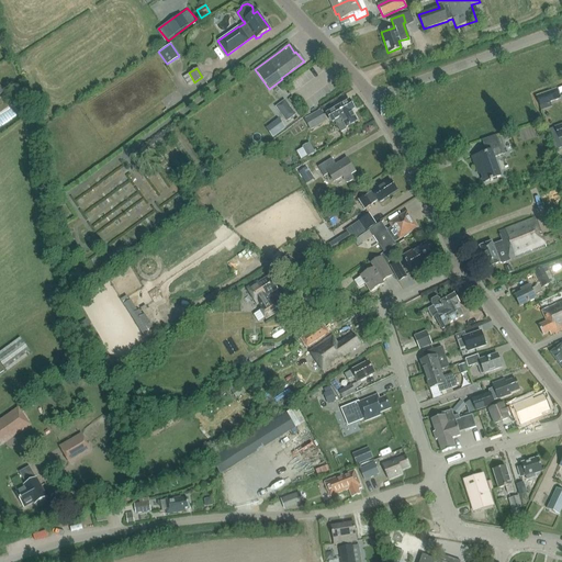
[(560,99),(557,89),(537,97),(540,105),(560,99)]
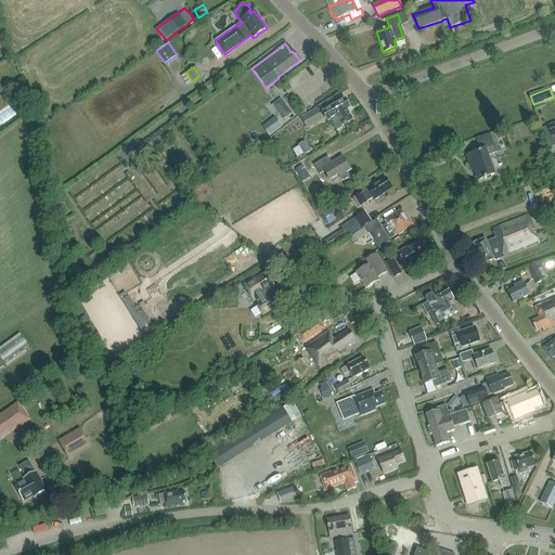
[(293,114),(282,99),(276,103),(282,110),(276,113),(283,120),(293,114)]
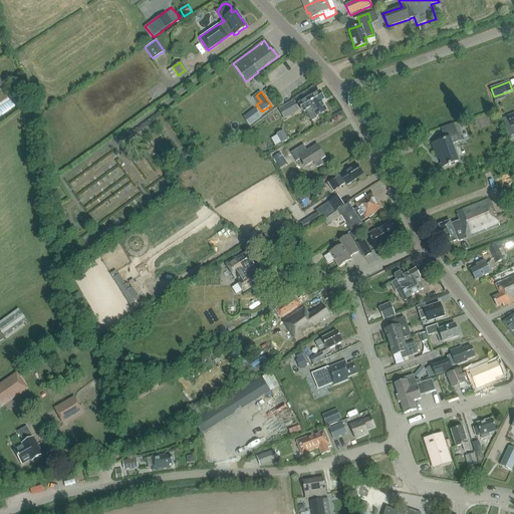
[(304,112),(306,111),(312,120),(316,118),(316,115),(326,110),(321,101),(324,99),(319,91),(299,103),(304,112)]
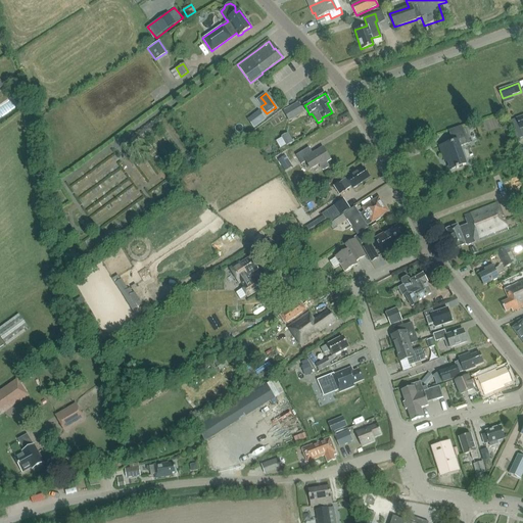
[(297,103),(284,111),(289,122),(295,117),(303,113),(300,107),(297,103)]
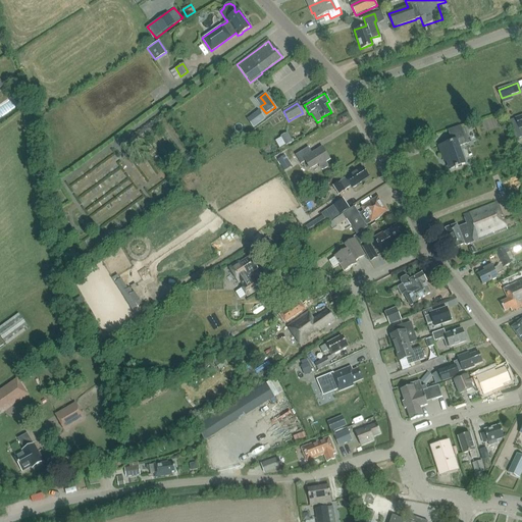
[(259,110),(247,119),(254,127),(265,119),(259,110)]
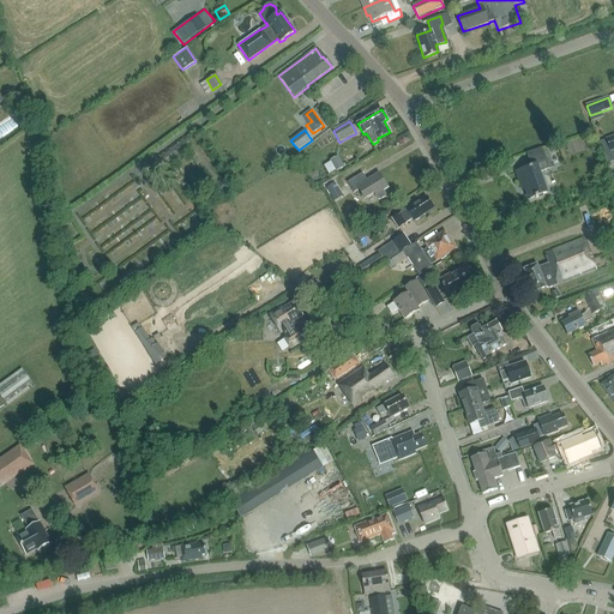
[(613,150),(613,136),(607,139),(599,142),(607,164),(613,161),(613,152),(613,150)]
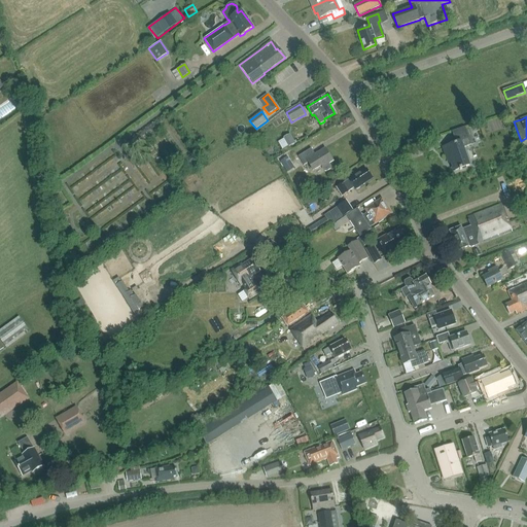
[(451,132),(455,144),(443,148),(447,159),(450,157),(454,170),(468,165),(462,147),(470,145),(464,127),(451,132)]
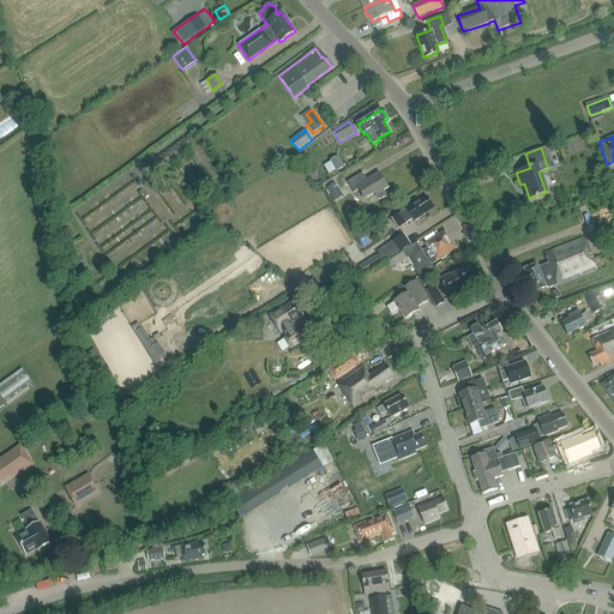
[(338,156),(330,161),(335,170),(336,172),(344,167),(338,156)]
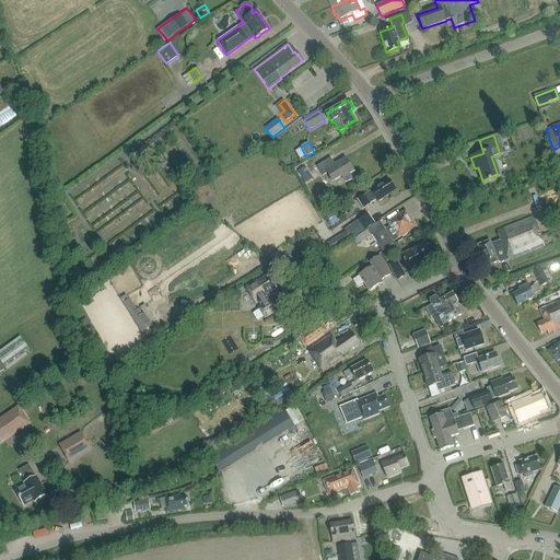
[(353,171),(352,171),(345,159),(346,159),(346,158),(335,164),(330,158),(316,166),(317,166),(323,175),(322,175),(323,176),(327,173),(333,182),(333,181),(341,176),(345,182),(347,182),(350,179),(351,177),(350,175),(350,174),(353,171)]
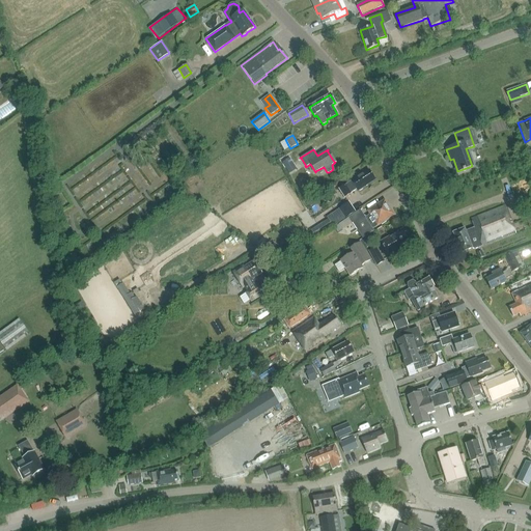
[(195,159),(187,165),(192,172),(200,166),(195,159)]
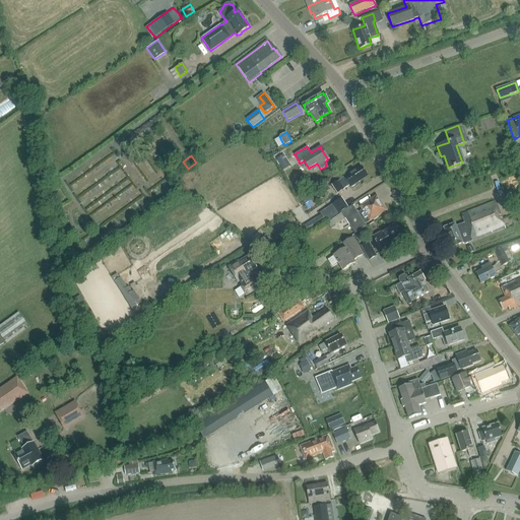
[(290,166),(283,155),(276,159),(283,170),(290,166)]
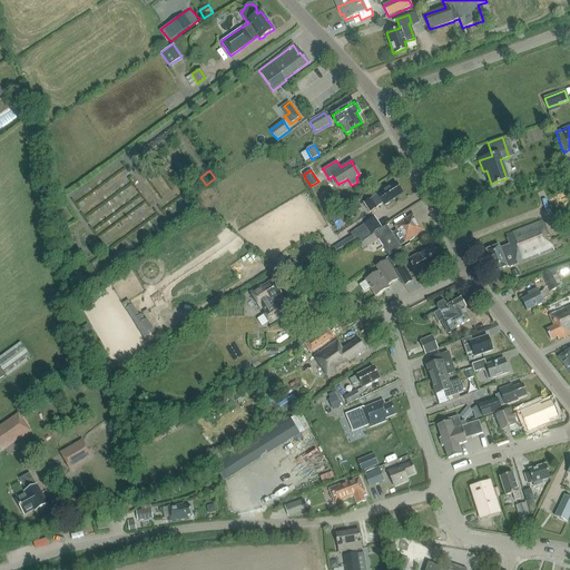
[(389,187),(377,195),(371,198),(364,203),(370,212),(377,207),(376,207),(381,204),(380,203),(382,202),(384,205),(385,205),(386,205),(390,203),(390,202),(395,198),(395,197),(402,193),(401,190),(402,189),(399,185),(397,186),(396,184),(389,188),(389,187)]
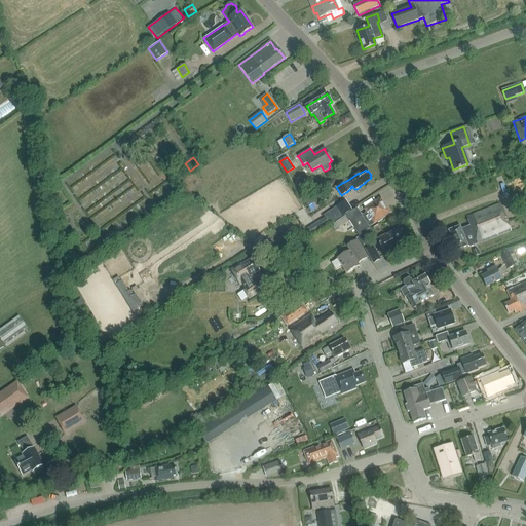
[(362,215),(358,208),(336,222),(339,227),(349,220),(360,235),(371,227),(370,226),(377,222),(377,223),(382,220),(380,217),(389,212),(381,198),(366,209),(368,212),(362,215)]
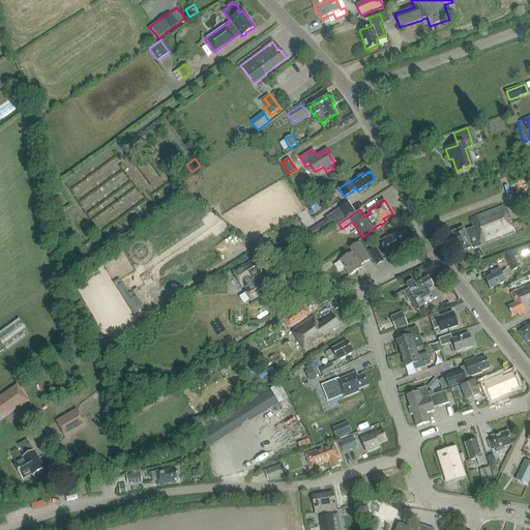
[(328,219),(331,226),(332,227),(355,211),(348,202),(326,217),(328,219)]
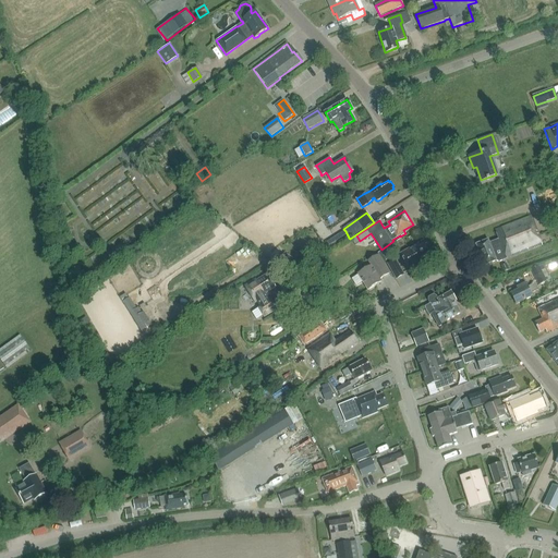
[(488,240),(476,244),(484,265),(496,261),(499,262),(542,245),(531,217),(495,230),(498,239),(489,242),(488,240)]
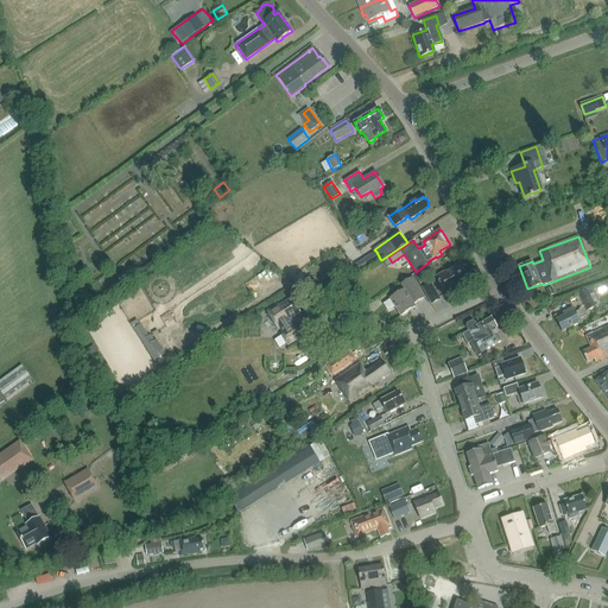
[(356,264),(361,271),(380,259),(377,252),(356,264)]
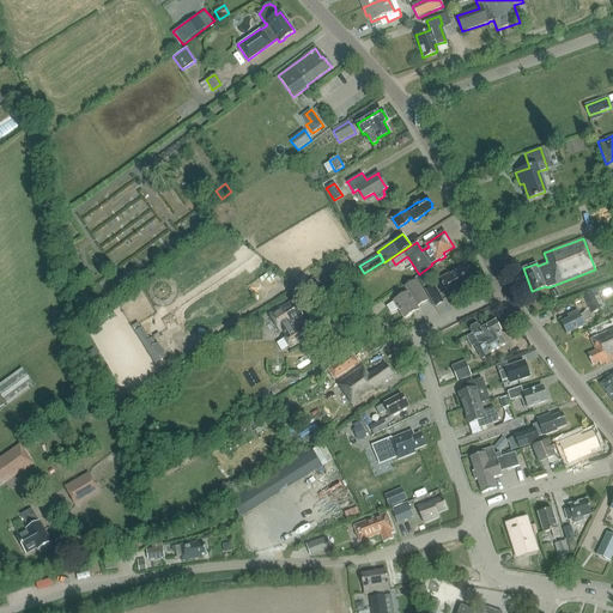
[(475,284),(465,265),(441,278),(453,299),(462,295),(461,292),(475,284)]
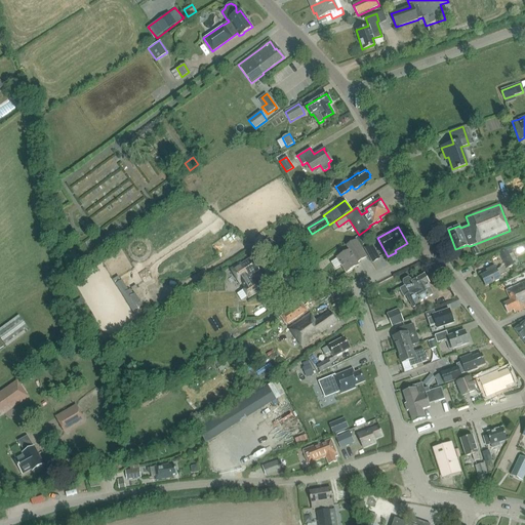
[(362,245),(370,241),(367,236),(366,233),(358,238),(362,245)]
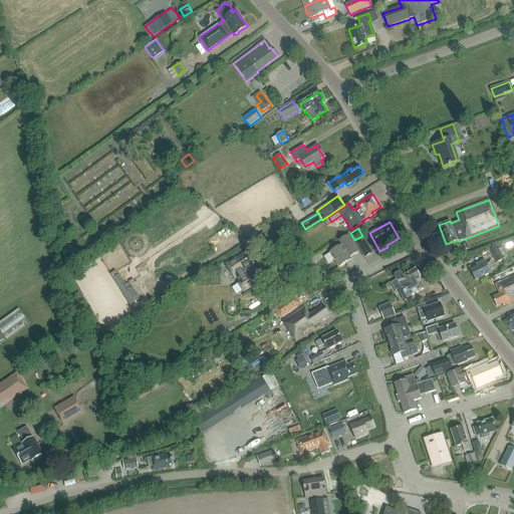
[(362,236),(363,237),(367,234),(364,228),(359,231),(362,236)]
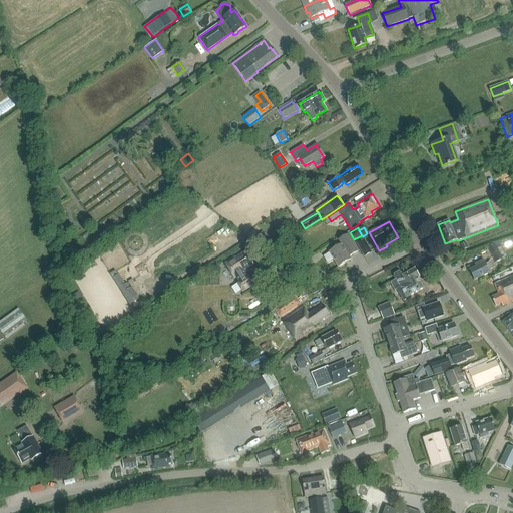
[(265,235),(261,232),(257,238),(261,241),(265,235)]
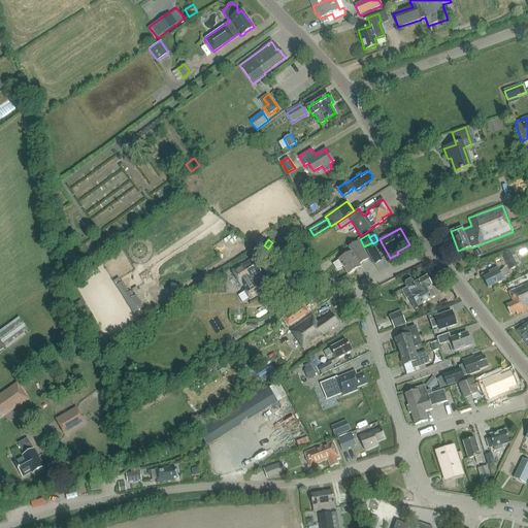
[(351,252),(338,259),(339,260),(332,264),(336,271),(343,267),(348,274),(360,266),(359,264),(369,258),(359,241),(349,246),(351,252)]
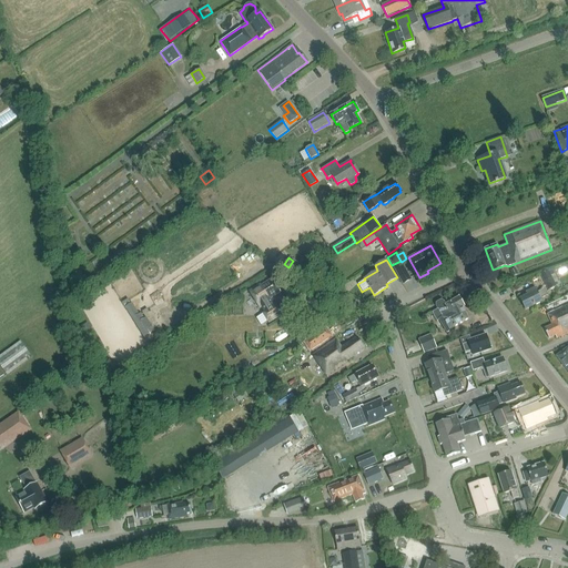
[(411,280),(402,265),(395,270),(403,284),(411,280)]
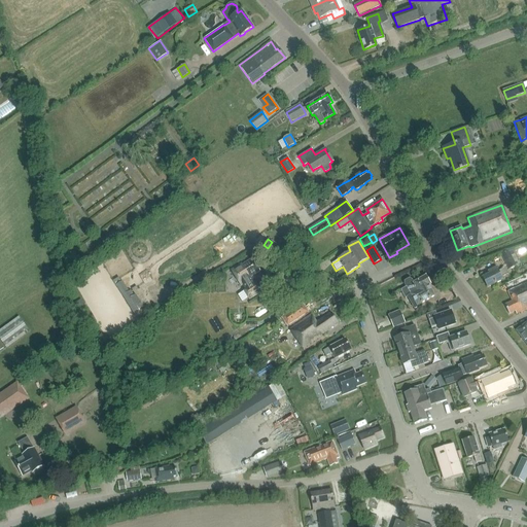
[(514,254),(512,250),(501,254),(508,270),(516,267),(511,256),(514,254)]
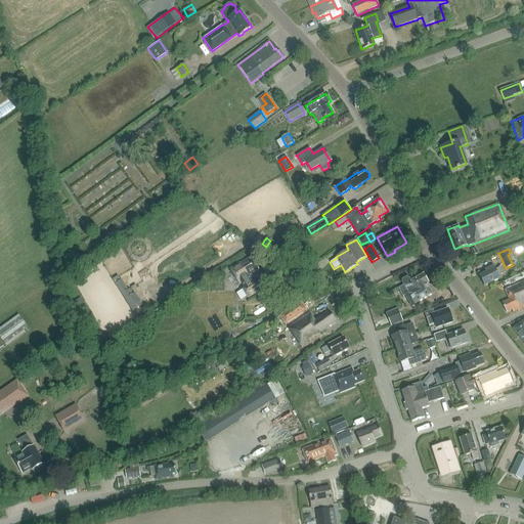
[(241,263),(239,261),(229,267),(238,282),(242,281),(245,287),(243,288),(248,297),(261,289),(255,279),(253,281),(249,274),(259,268),(251,257),(241,263)]
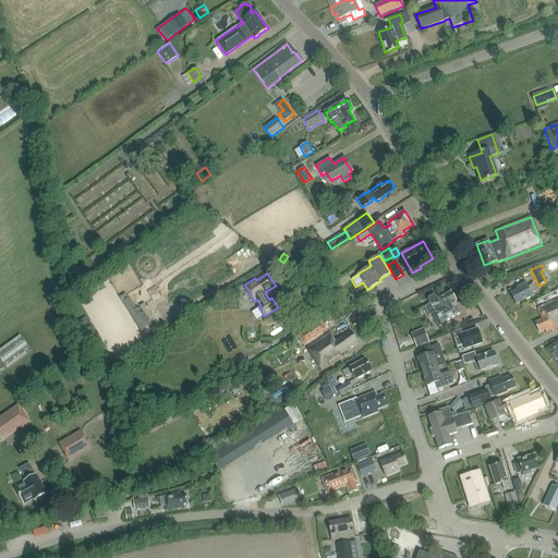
[(528,287),(526,283),(518,287),(519,290),(511,293),(516,304),(533,296),(531,292),(537,290),(535,283),(528,287)]
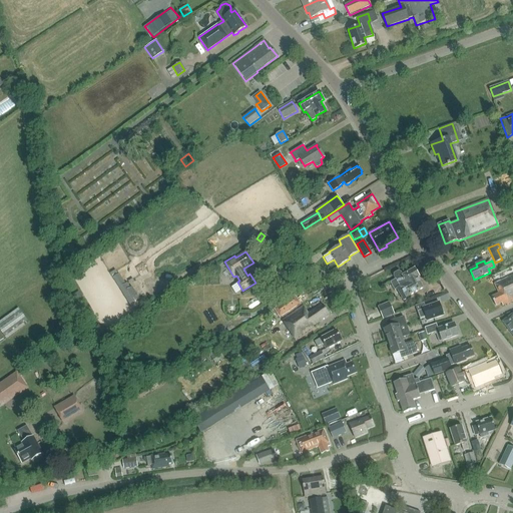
[(399,272),(395,275),(394,277),(396,280),(391,283),(395,291),(398,289),(404,301),(407,299),(406,297),(423,288),(418,278),(419,277),(415,269),(403,275),(402,273),(399,272)]
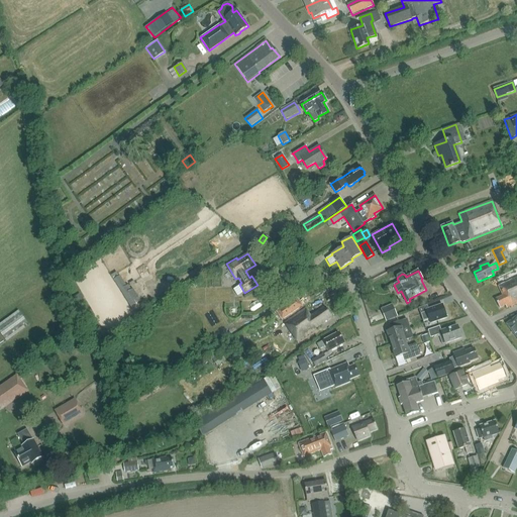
[(126,288),(120,278),(115,281),(130,307),(139,301),(133,291),(131,292),(128,287),(126,288)]
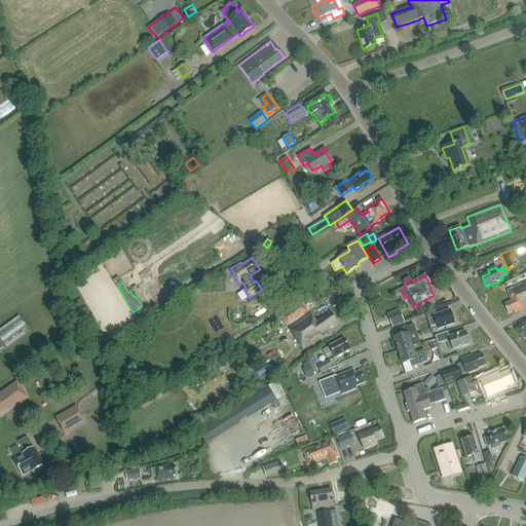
[(525,307),(525,283),(508,291),(512,300),(504,304),(508,312),(515,309),(516,312),(525,307)]
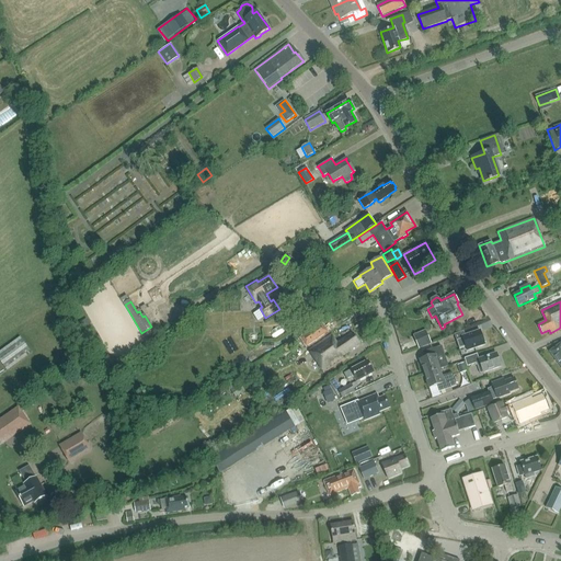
[(87,318),(78,324),(84,333),(93,328),(87,318)]
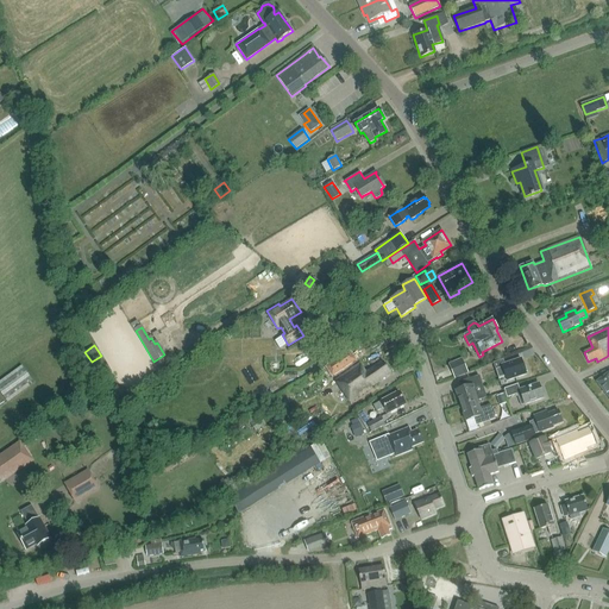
[(356,360),(350,351),(326,368),(332,377),(356,360)]
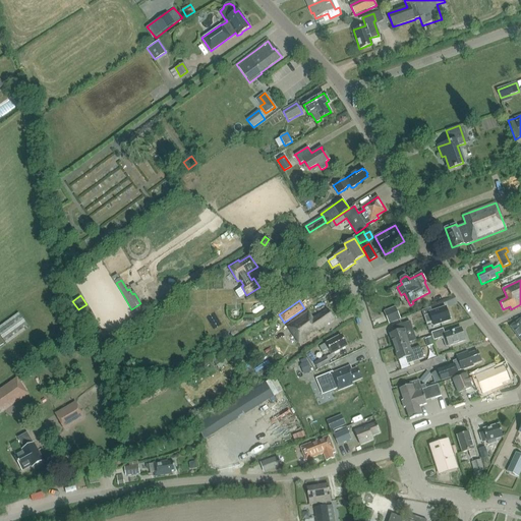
[(389,324),(401,319),(396,306),(384,311),(389,324)]
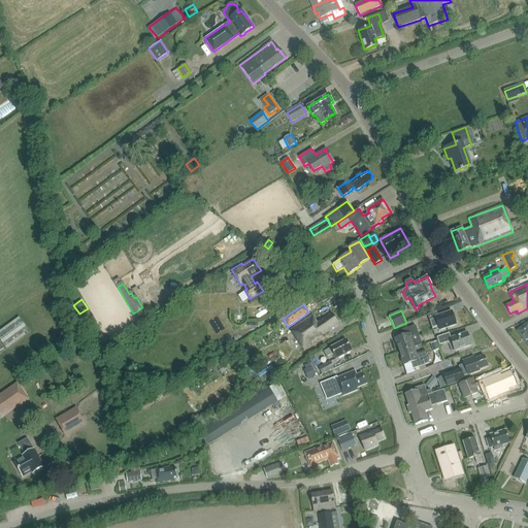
[(456,325),(455,322),(457,322),(455,318),(454,318),(452,310),(437,316),(436,311),(427,315),(432,328),(438,326),(439,330),(456,325)]
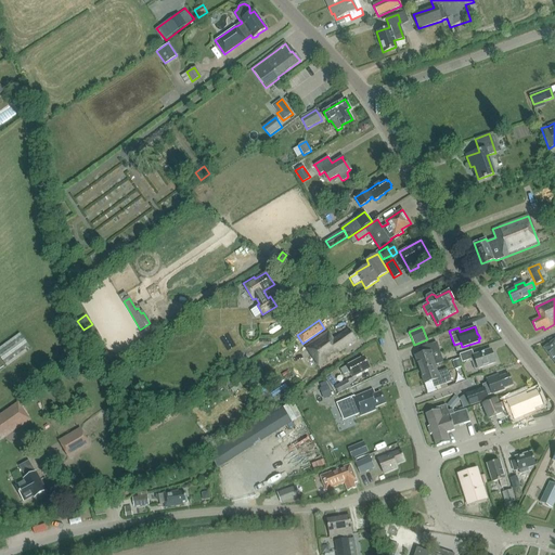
[(334,339),(327,331),(306,346),(321,368),(339,353),(340,355),(346,351),(344,348),(357,339),(349,328),(334,339)]
